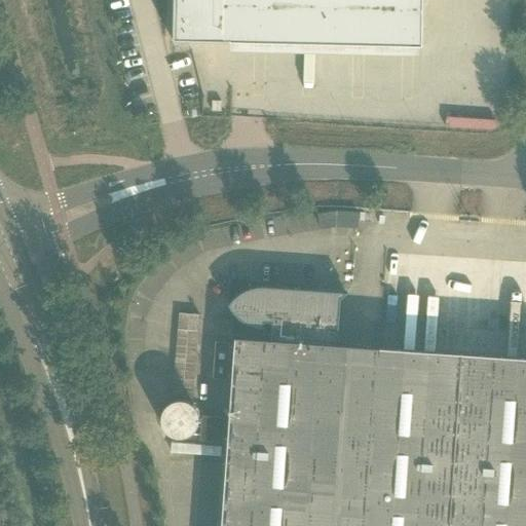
[(420,46),(421,0),(173,0),(172,41),(223,42),(223,41),(229,41),(229,42),(420,46)]
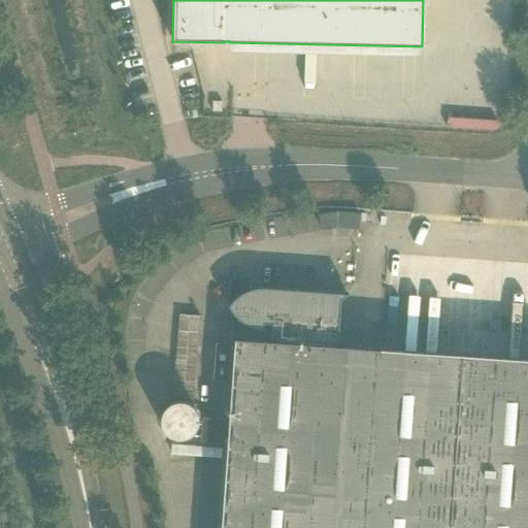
[(358,229),(359,215),(338,212),(337,228),(358,229)]
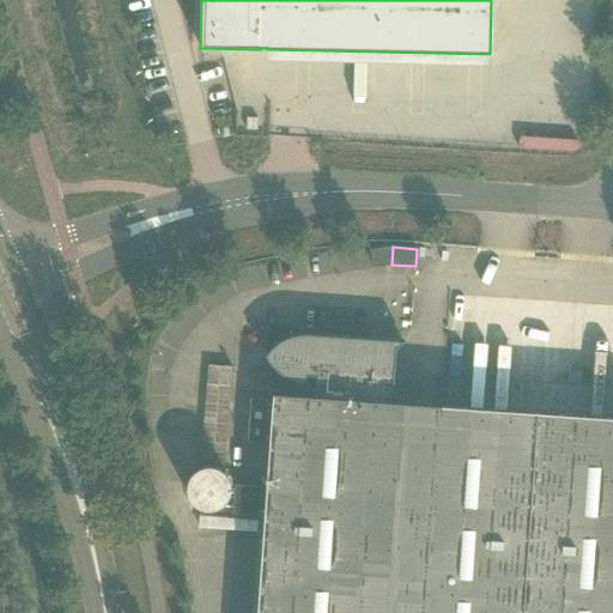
[(521,612),(535,412),(389,401),(390,392),(392,392),(395,349),(404,340),(370,339),(370,338),(369,338),(308,334),(302,334),(295,335),(287,338),(280,340),(275,345),(269,350),(265,354),(269,362),(273,366),(279,372),(285,376),(292,378),(299,381),(307,382),(307,375),(316,376),(314,395),(272,393),(256,612),(521,612)]
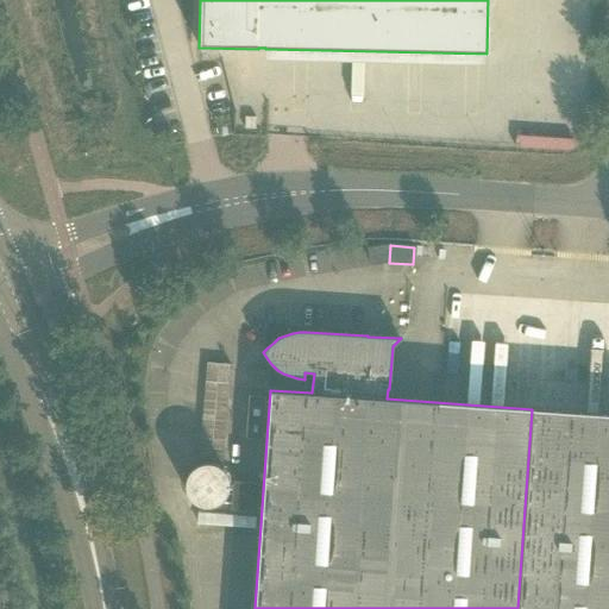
[(227,452),(231,364),(207,363),(203,451),(227,452)]
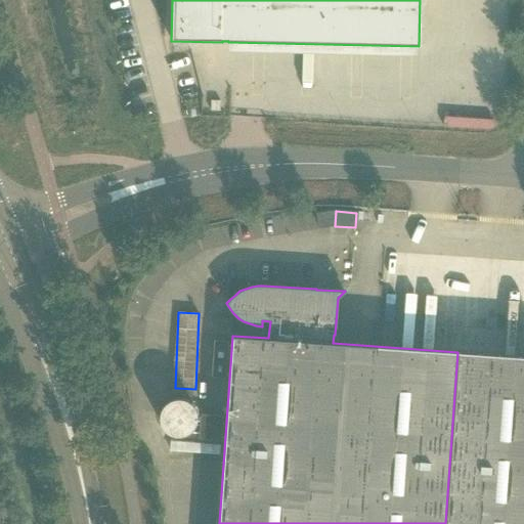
[(407,340),(407,346),(477,350),(479,318),(464,317),(464,313),(449,312),(449,318),(425,317),(424,329),(396,326),(395,339),(407,340)]
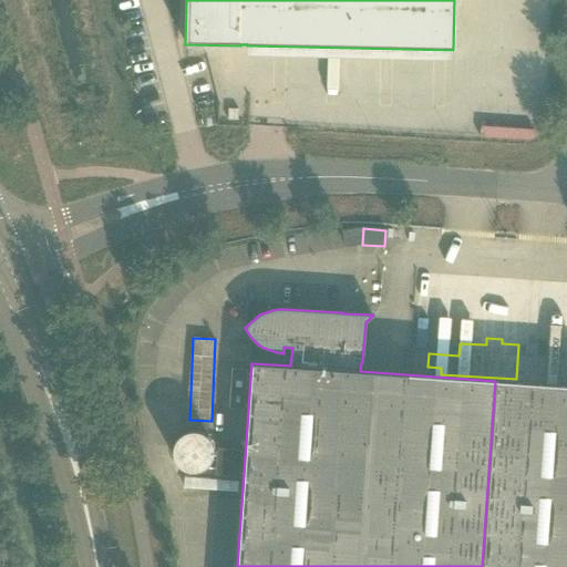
[(245,409),(247,369),(232,368),(228,408),(245,409)]
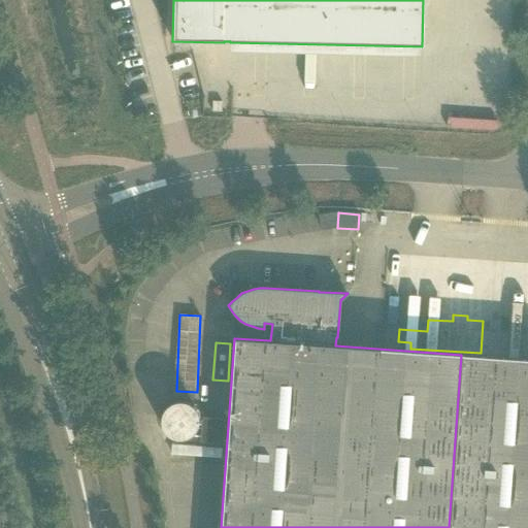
[(527,527),(527,359),(461,355),(449,527),(527,527)]
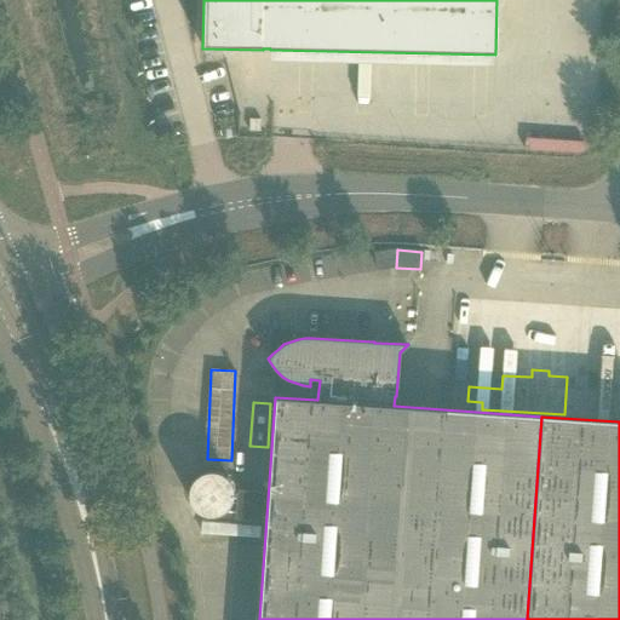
[(235,520),(262,522),(264,492),(237,489),(235,520)]
